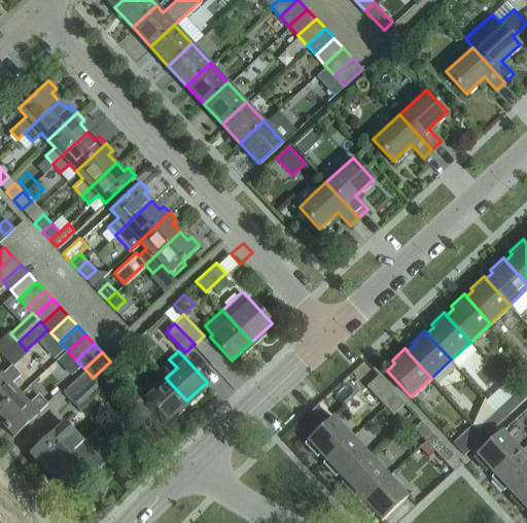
[(0,410),(19,393),(9,384),(21,374),(11,363),(0,373),(0,410)]
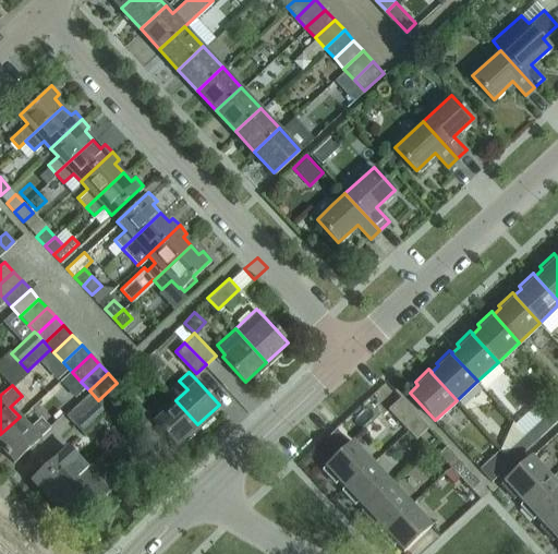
[(75,422),(98,400),(91,392),(68,413),(75,422)]
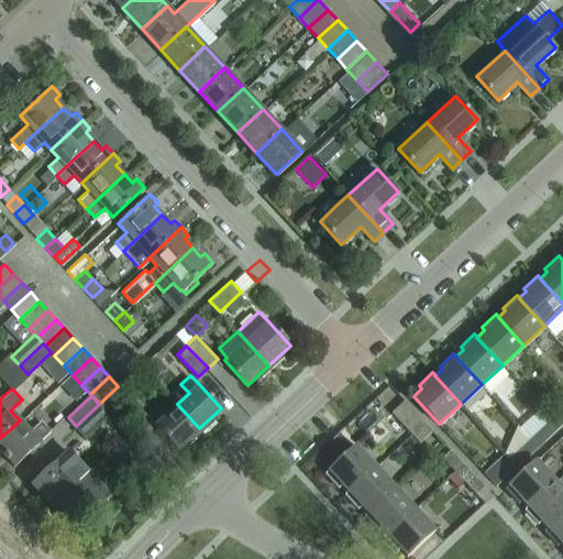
[(142,428),(153,418),(132,396),(121,405),(142,428)]
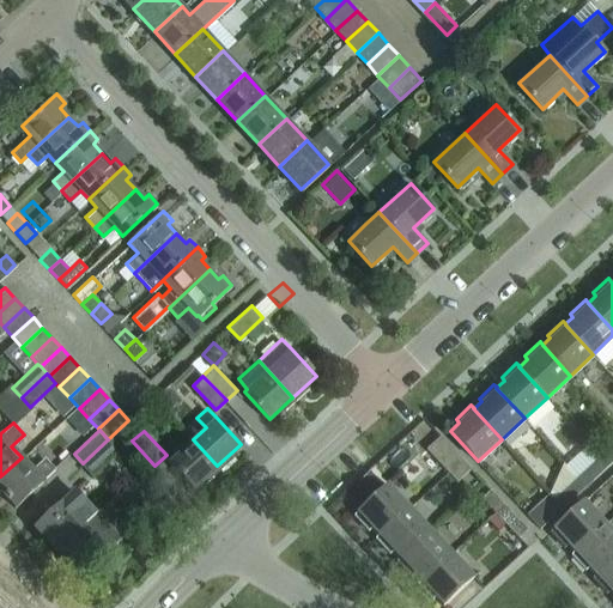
[(448,469),(462,457),(439,433),(425,447),(448,469)]
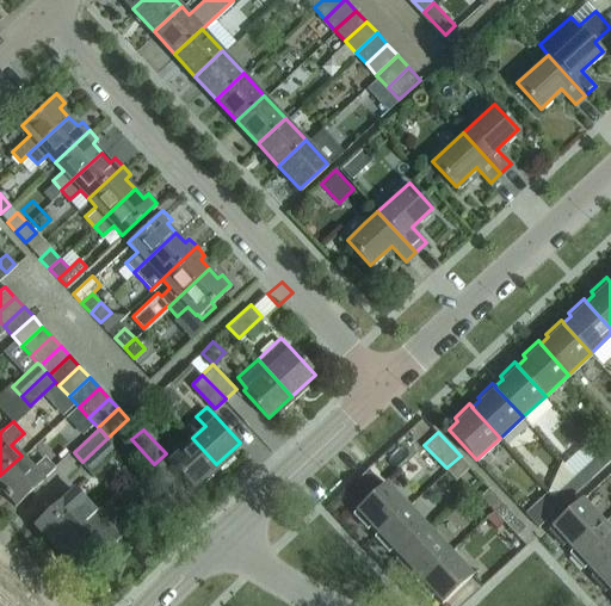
[(117,449),(107,438),(82,462),(92,471),(117,449)]
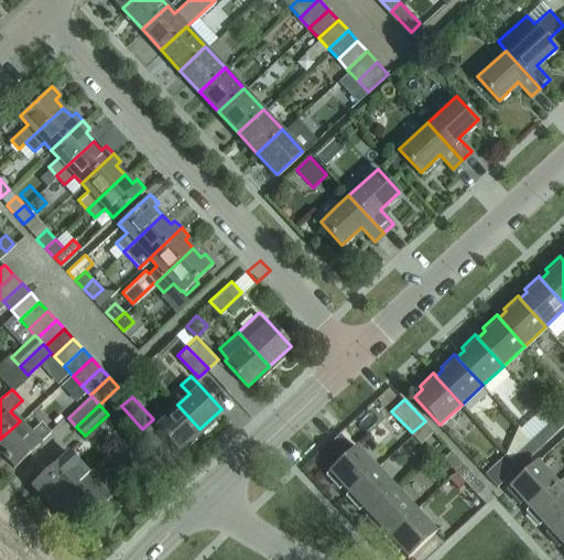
[(179,450),(199,429),(177,405),(155,426),(179,450)]
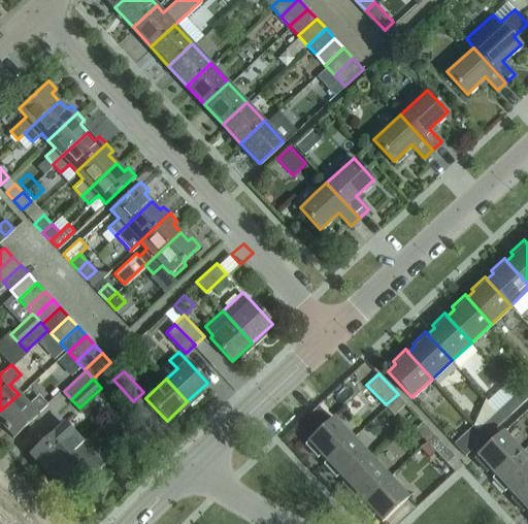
[(527,380),(516,392),(523,399),(527,394),(527,380)]
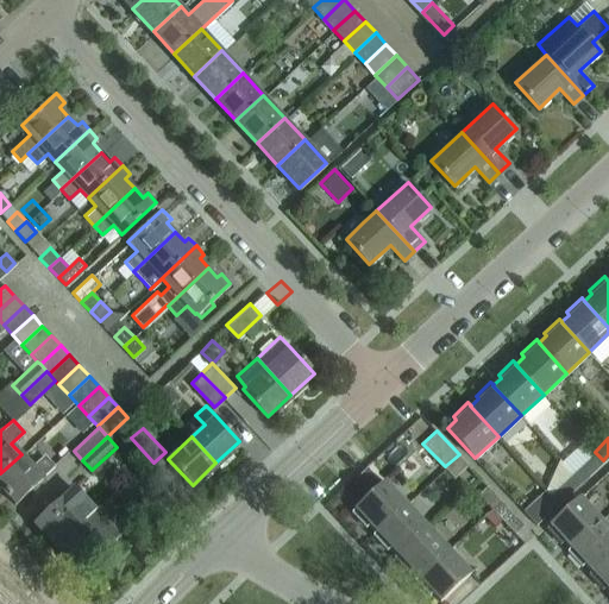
[(589,474),(603,460),(595,452),(581,465),(589,474)]
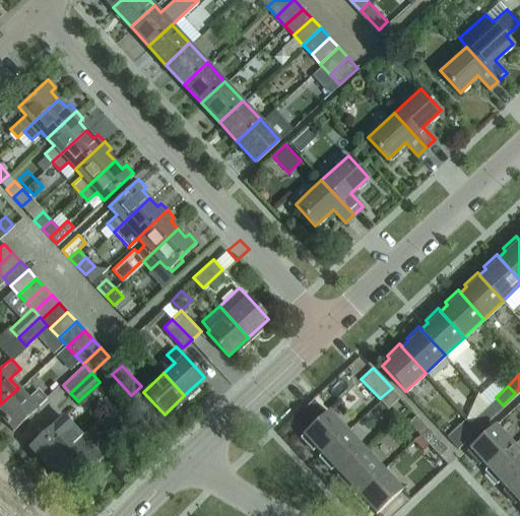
[(18,388),(0,404),(0,414),(12,429),(47,397),(38,388),(26,398),(18,388)]
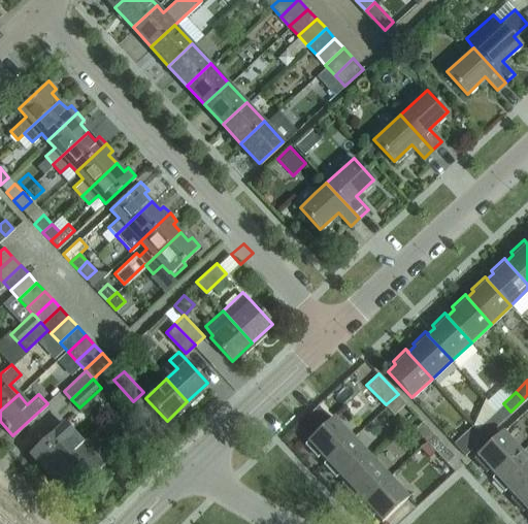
[(398,394),(386,404),(393,413),(404,401),(398,394)]
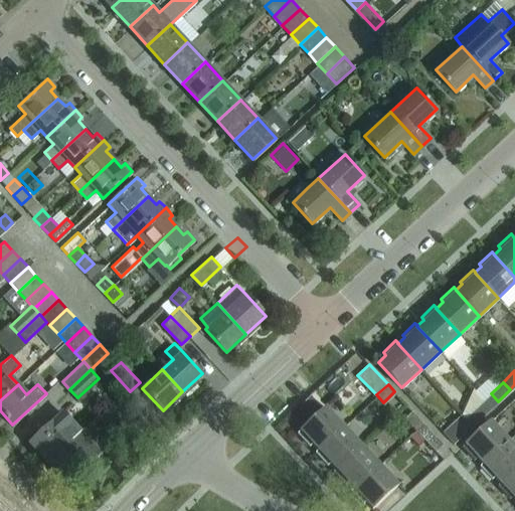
[(137,418),(123,404),(117,397),(109,405),(129,427),(137,418)]
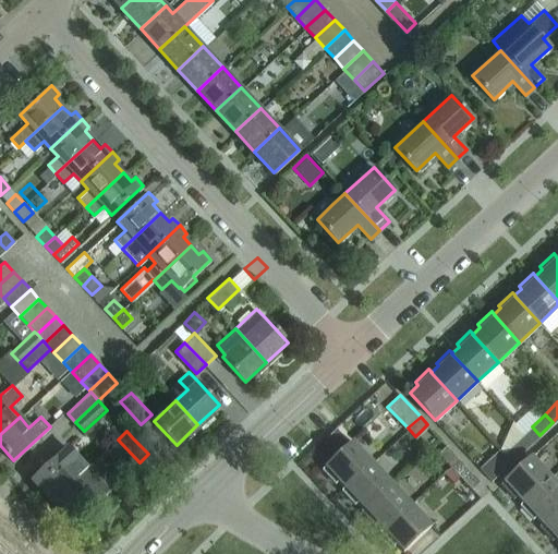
[(344,486),(373,460),(353,440),(322,468),(335,482),(338,479),(344,485),(344,486)]
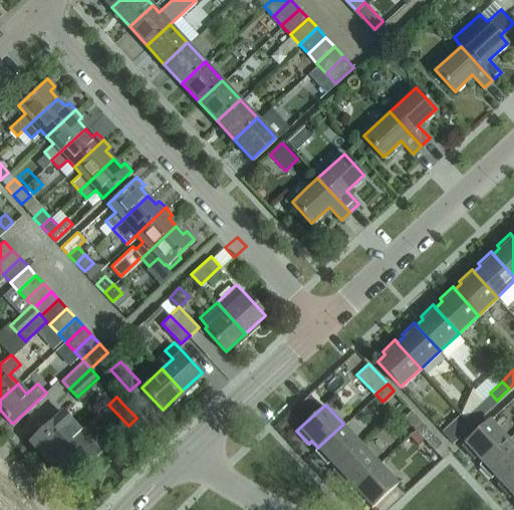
[(464,417),(470,425),(483,413),(477,406),(464,417)]
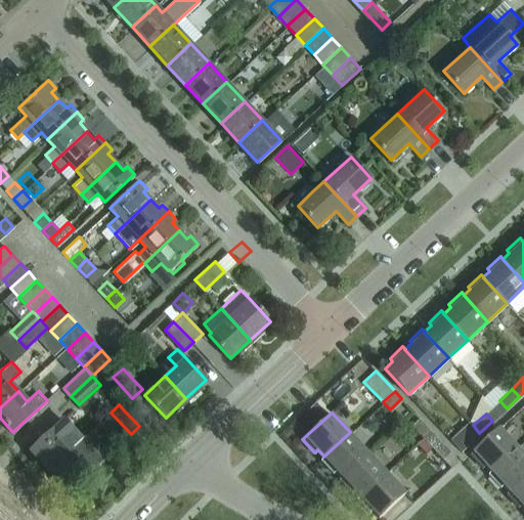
[(423,436),(430,429),(419,417),(411,424),(423,436)]
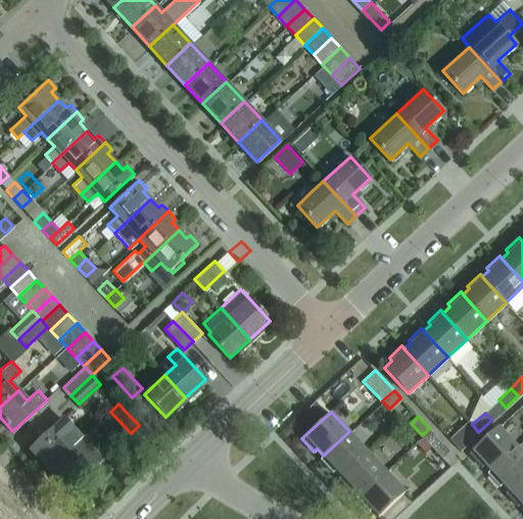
[(48,469),(86,434),(85,433),(81,436),(63,418),(30,450),(48,469)]
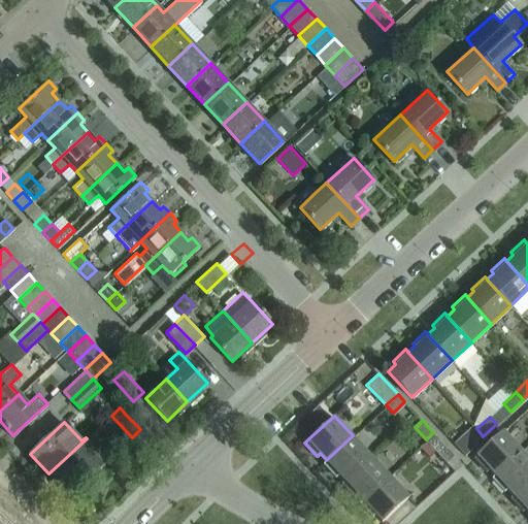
[(471,448),(483,436),(476,428),(464,439),(471,448)]
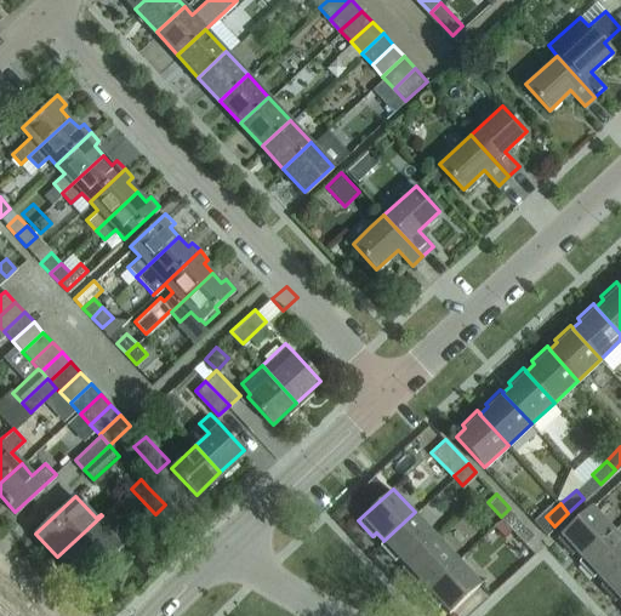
[(581,558),(613,529),(590,505),(558,534),(581,558)]
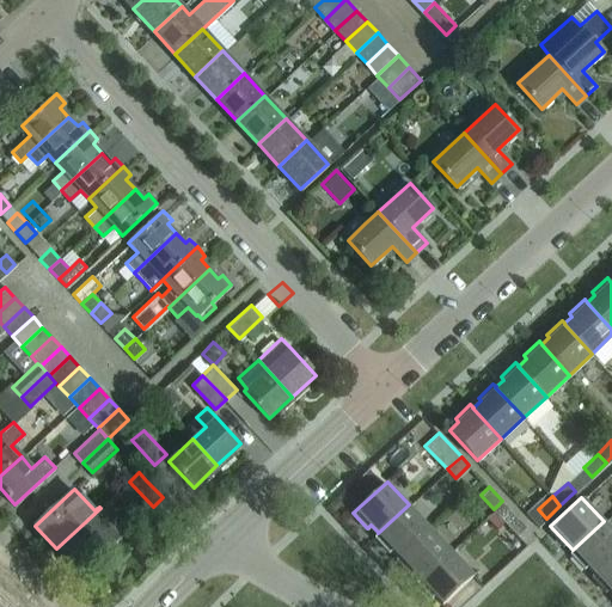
[(507,523),(516,515),(502,501),(494,509),(507,523)]
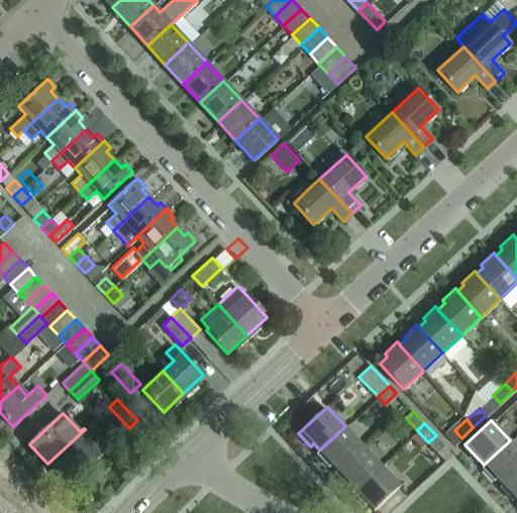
[(337,470),(363,445),(345,426),(319,450),(319,449),(316,452),(328,466),(331,463),(337,469),(337,470)]
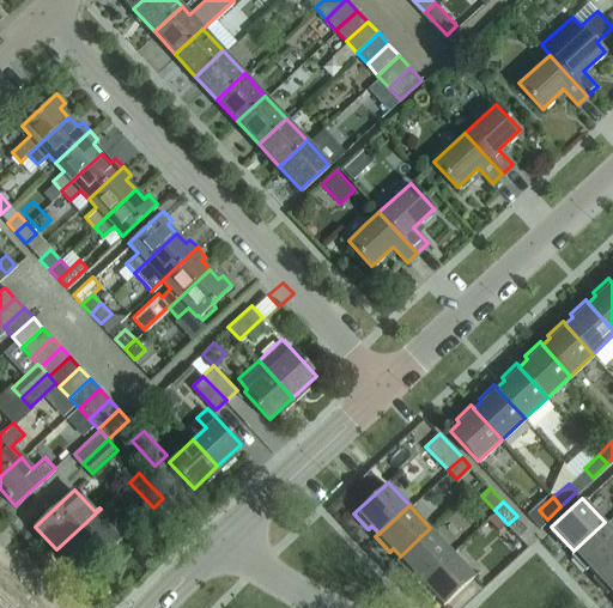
[(101,509),(56,549),(77,571),(101,548),(104,552),(123,534),(101,509)]
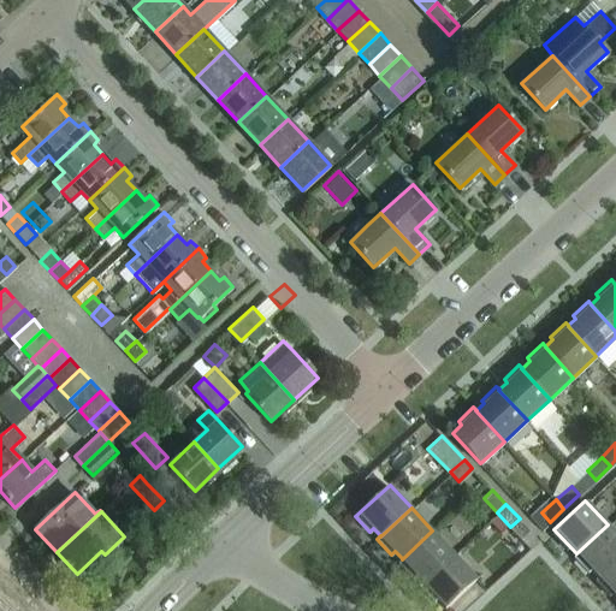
[(520,518),(510,527),(520,538),(529,529),(520,518)]
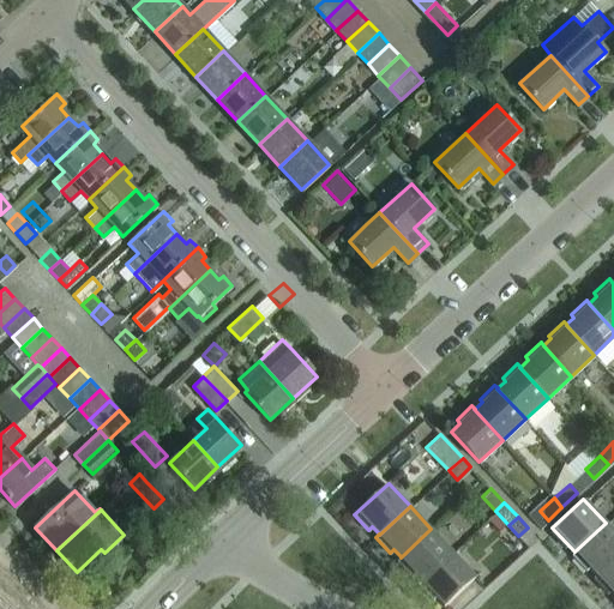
[(596,574),(613,558),(613,532),(606,523),(575,552),(595,574),(596,574)]
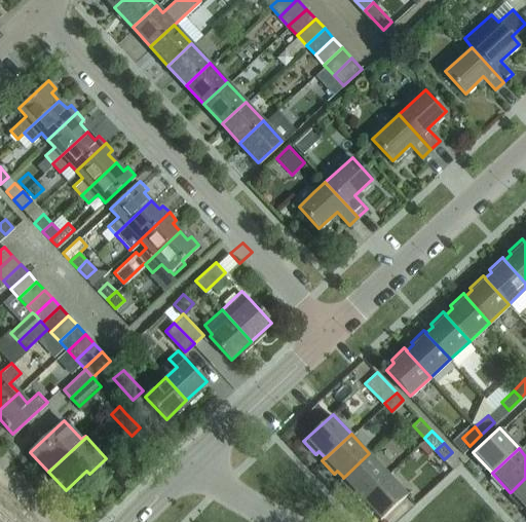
[(362,497),(387,473),(369,453),(343,478),(343,477),(340,480),(352,493),(354,490),(361,496),(362,497)]
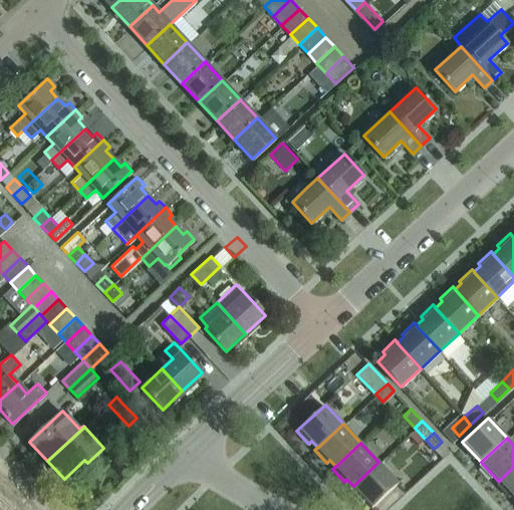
[(353,486),(352,485),(350,488),(361,501),(364,498),(371,505),(397,482),(378,462),(353,486)]
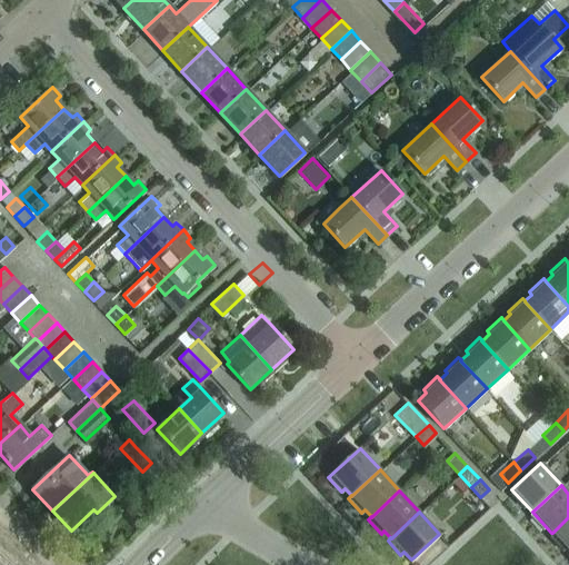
[(568,517),(552,533),(551,533),(568,551),(568,517)]
